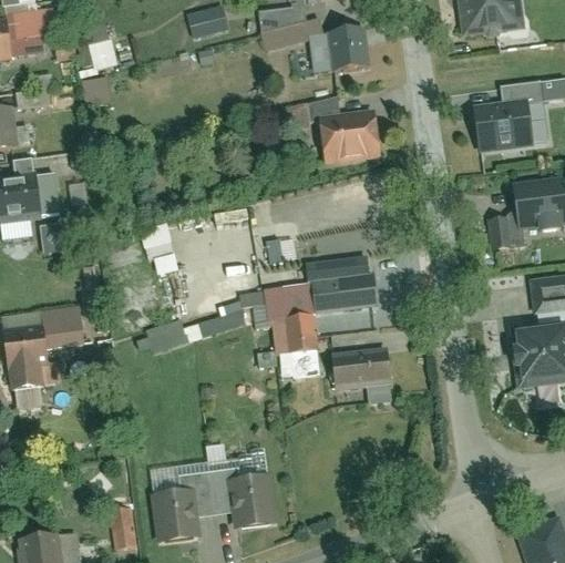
[(459,0),(464,34),(527,27),(524,0),(459,0)]
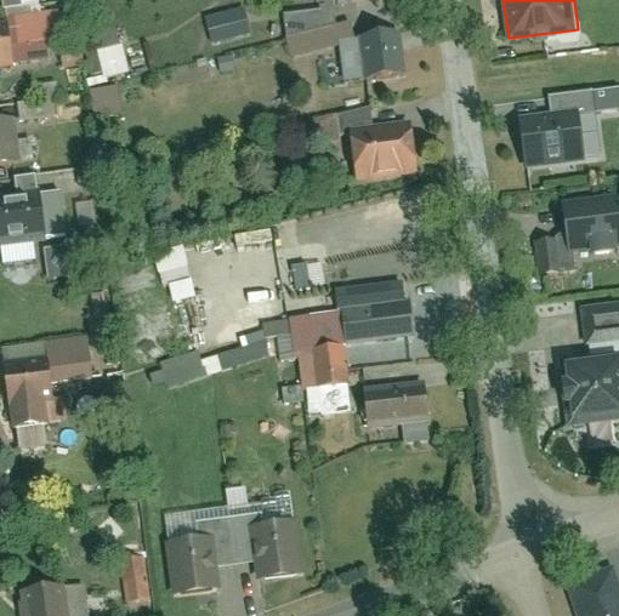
[(203,10),(206,38),(245,33),(242,5),(203,10)]
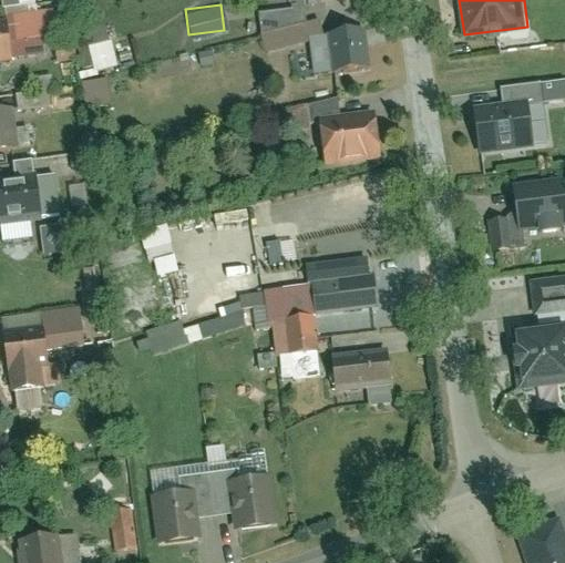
[(0,57),(12,54),(4,9),(0,9),(0,57)]
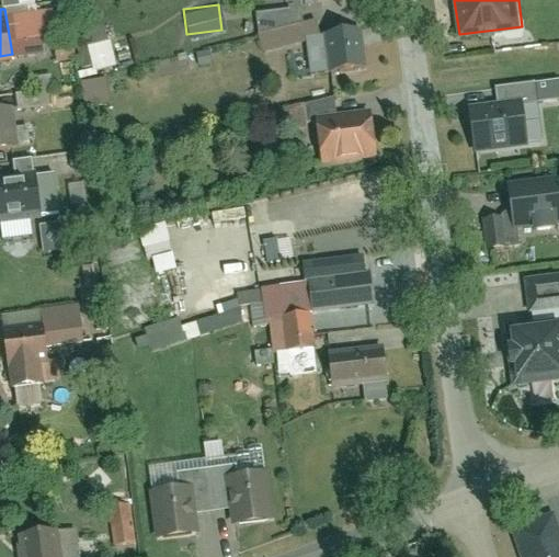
[(361,23),(324,27),(329,67),(366,61),(361,23)]
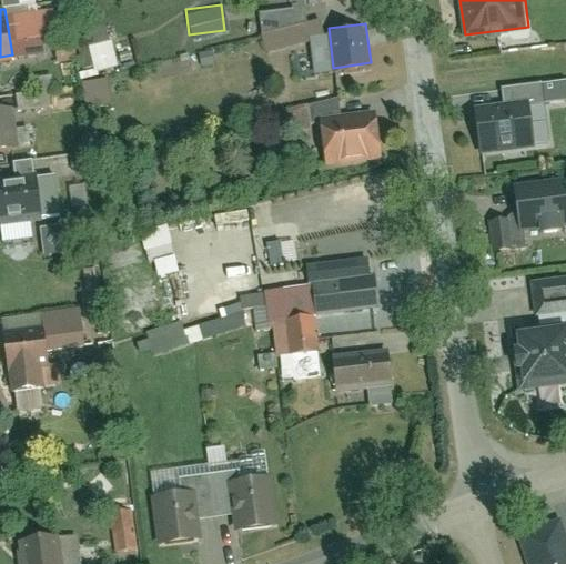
[(84,41),(90,68),(113,64),(108,37),(84,41)]
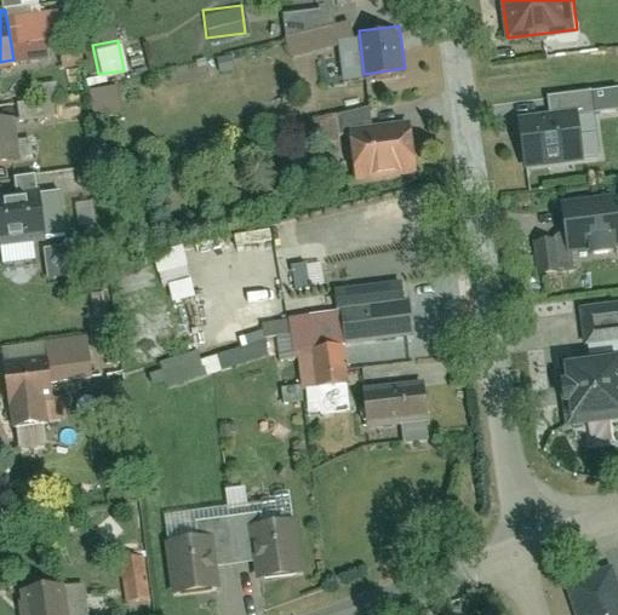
[(90,115),(118,110),(113,81),(85,86),(90,115)]
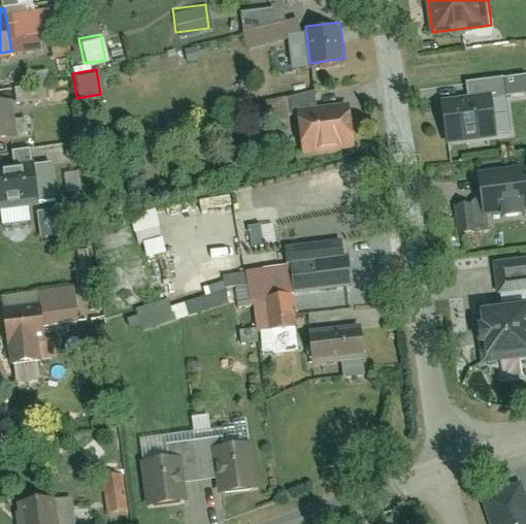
[(490,91),(440,98),(446,142),(497,135),(490,91)]
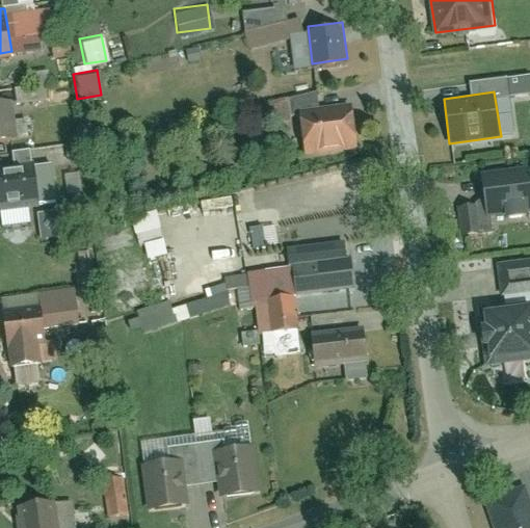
[(0,140),(19,138),(12,97),(0,99),(0,140)]
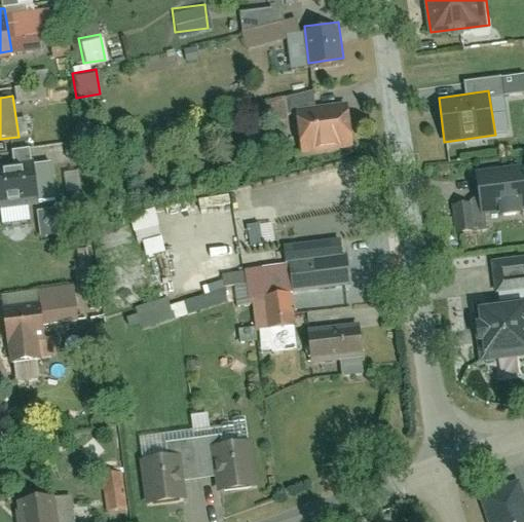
[(348,99),(296,103),(300,148),(350,142),(348,99)]
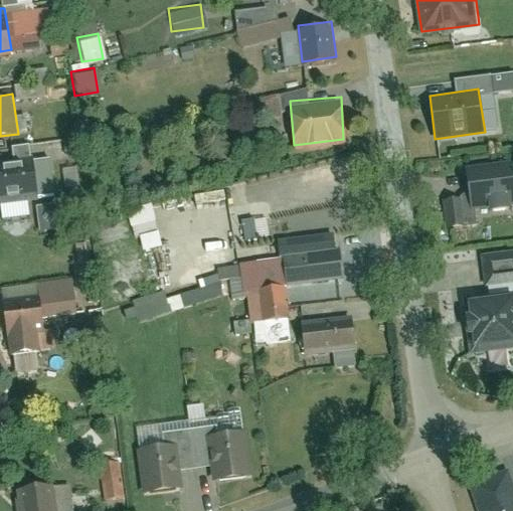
[(512,148),(465,154),(473,209),(512,202),(512,148)]
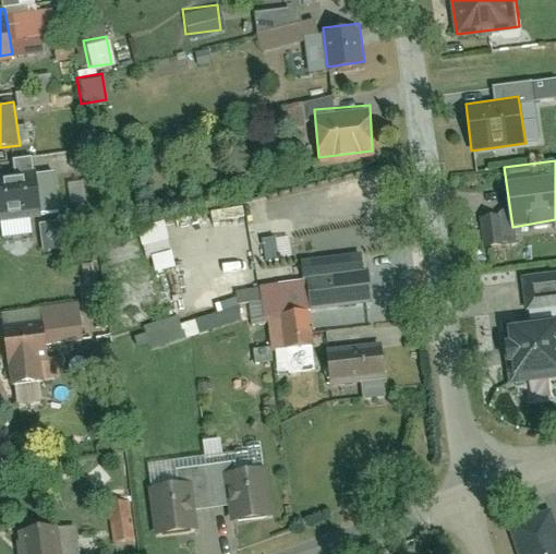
[(0,215),(44,208),(36,169),(0,173),(0,215)]
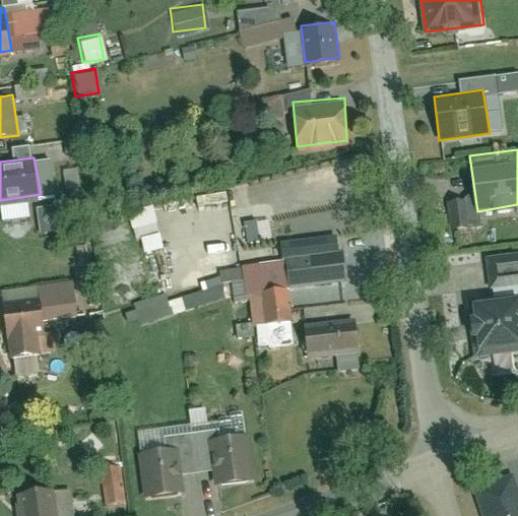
[(69,228),(68,202),(34,204),(35,230),(69,228)]
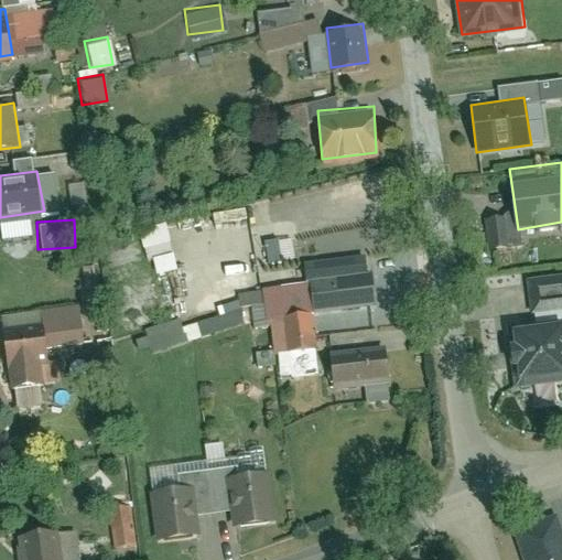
[(138,226),(149,271),(173,266),(162,221),(138,226)]
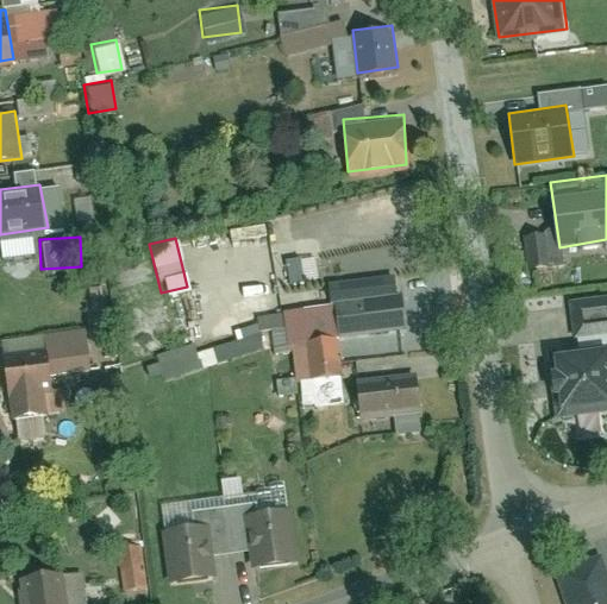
[(277,258),(279,280),(313,276),(311,256),(277,258)]
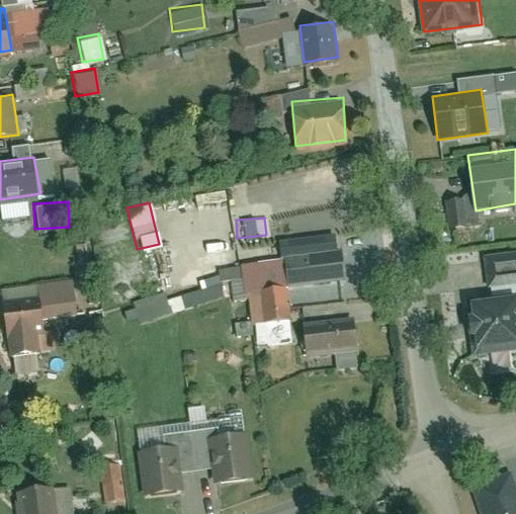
[(281,286),(345,276),(341,241),(280,246),(281,286)]
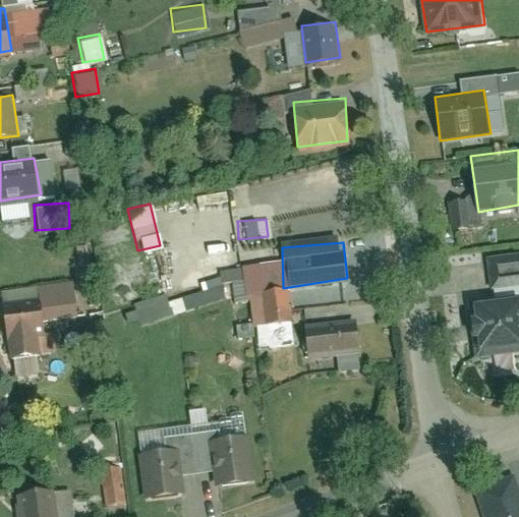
[(518,248),(482,253),(486,287),(518,282),(518,248)]
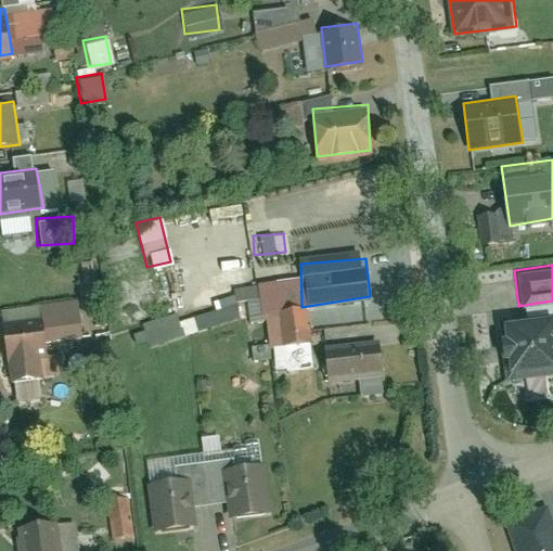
[(0,320),(10,379),(65,372),(62,349),(46,350),(47,335),(81,333),(78,299),(0,307),(0,320)]
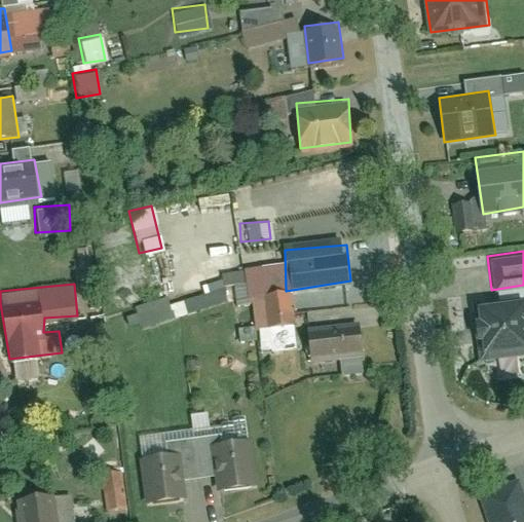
[(523,353),(523,295),(474,303),(482,361),(523,353)]
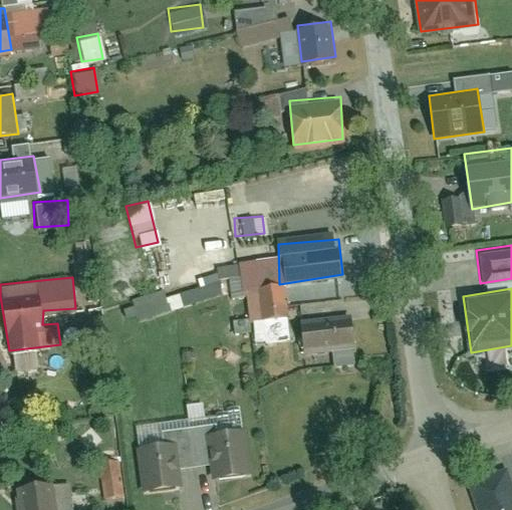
[(355,344),(350,314),(298,320),(303,351),(355,344)]
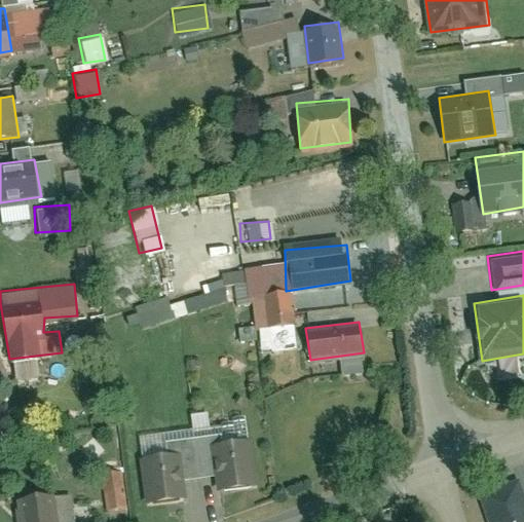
[(252,438),(211,441),(218,490),(258,484),(252,438)]
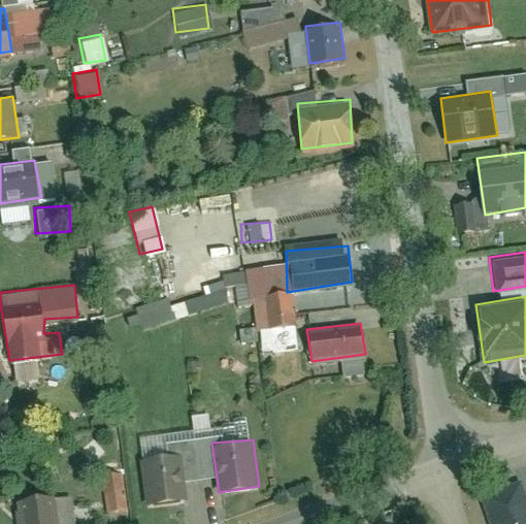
[(188,497),(182,453),(140,457),(148,503),(188,497)]
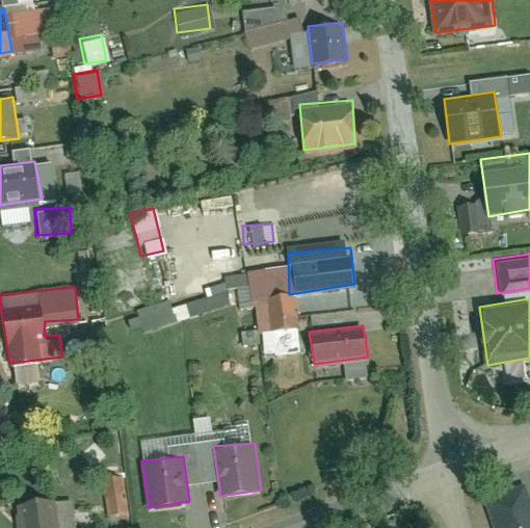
[(104,511),(125,510),(123,474),(102,475),(104,511)]
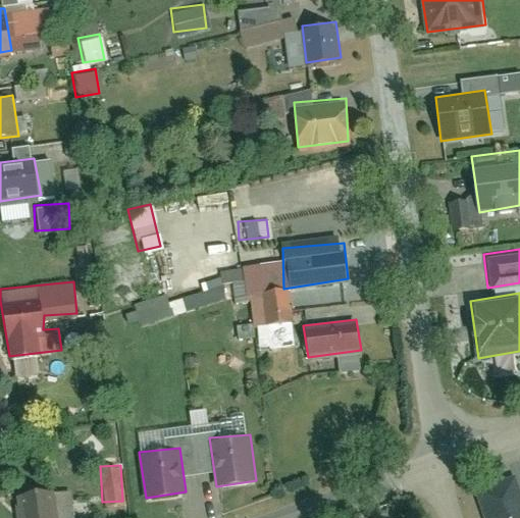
[(519,517),(519,495),(514,475),(475,488),(484,517),(519,517)]
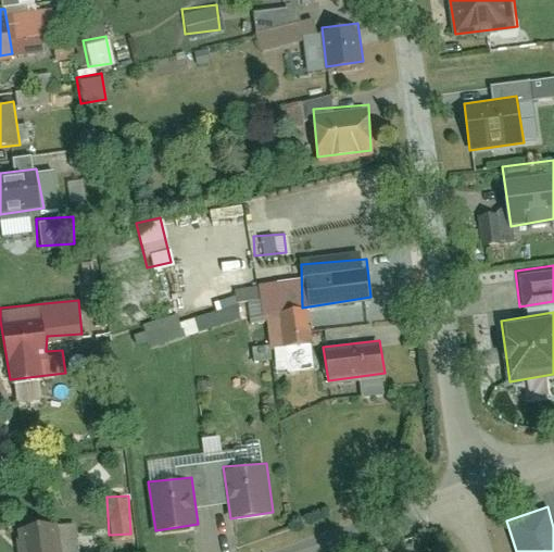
[(22,551),(79,551),(77,518),(19,530),(22,551)]
